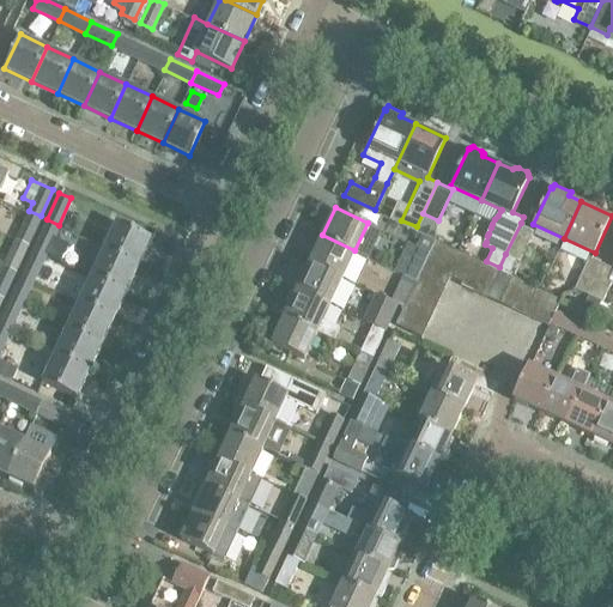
[(29,211),(16,237),(28,243),(41,216),(29,211)]
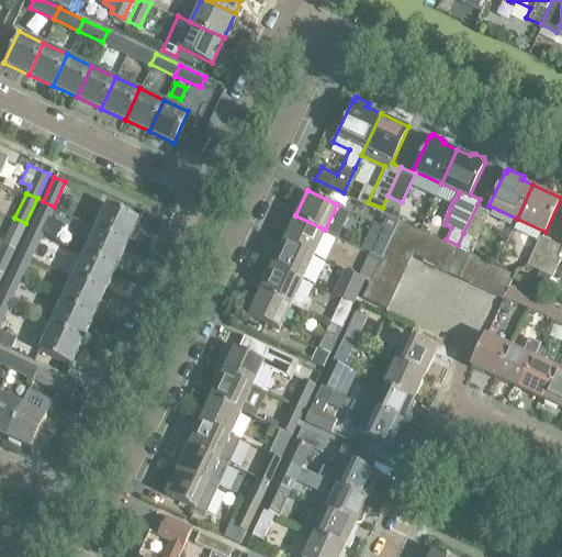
[(43,201),(32,225),(42,231),(54,207),(43,201)]
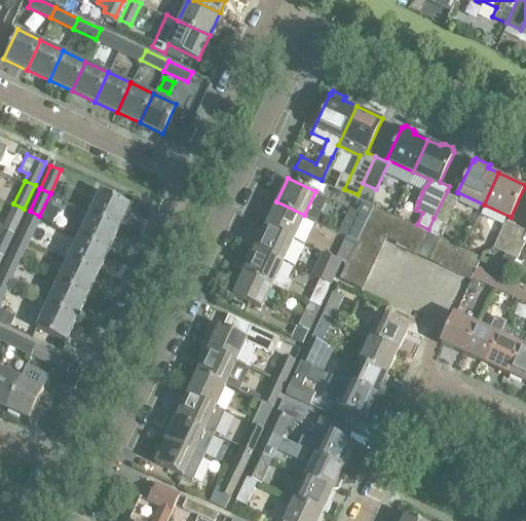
[(101,189),(89,212),(119,225),(129,202),(101,189)]
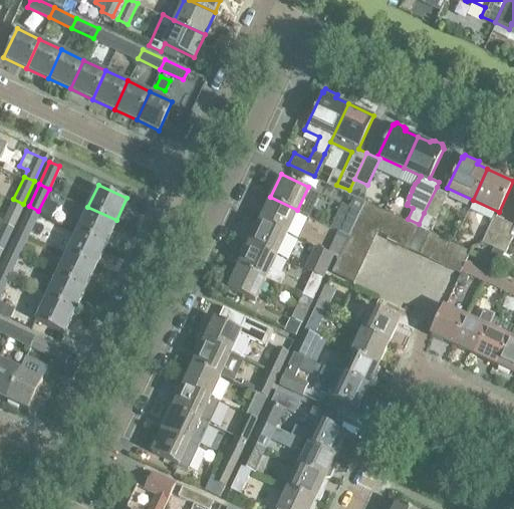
[(437,187),(424,213),(436,218),(448,193),(437,187)]
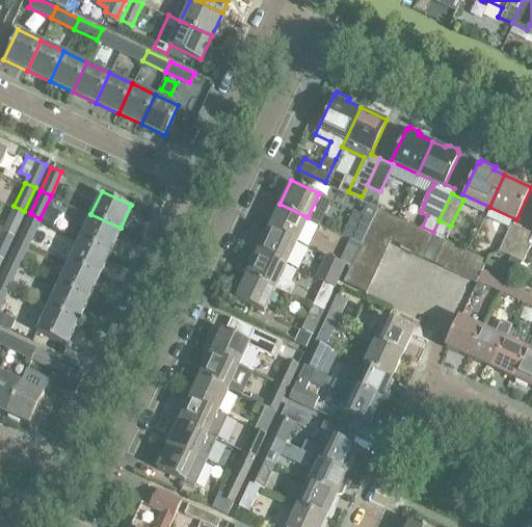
[(280,204),(269,227),(297,240),(308,217),(280,204)]
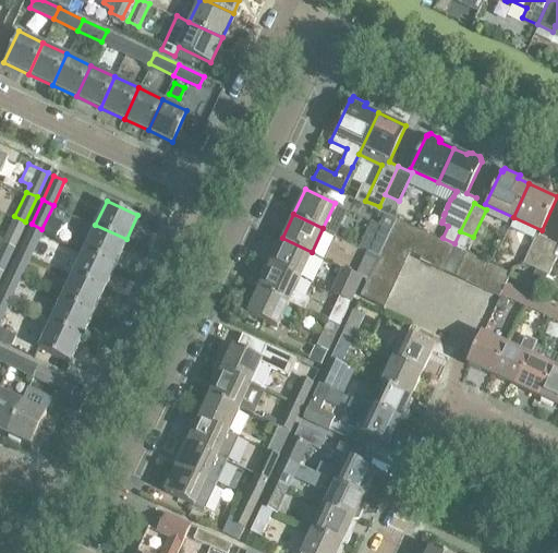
[(14,216),(3,240),(14,245),(25,221),(14,216)]
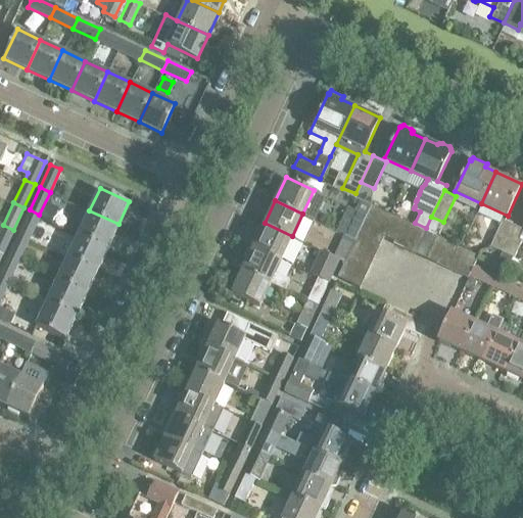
[(366,215),(389,225),(394,214),(372,203),(366,215)]
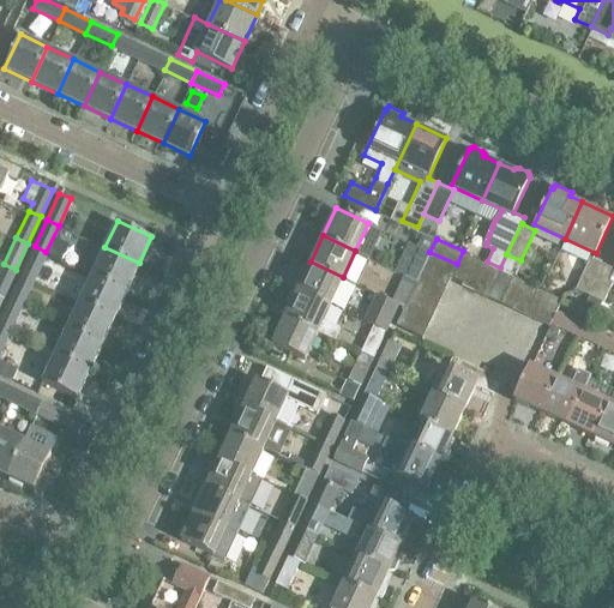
[(35,246),(22,272),(34,278),(46,252),(35,246)]
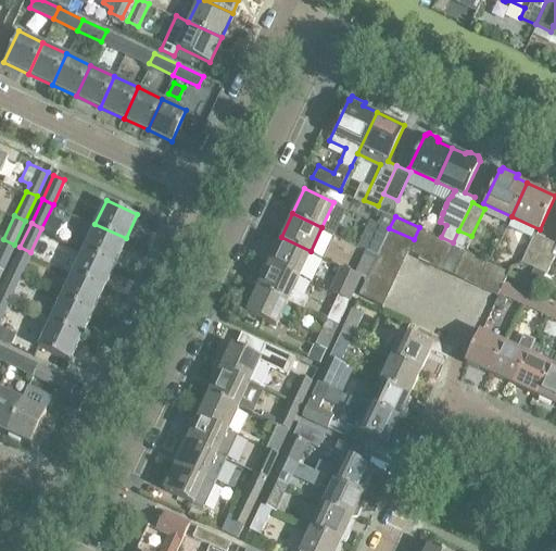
[(378,253),(381,246),(389,228),(379,223),(367,248),(378,253)]
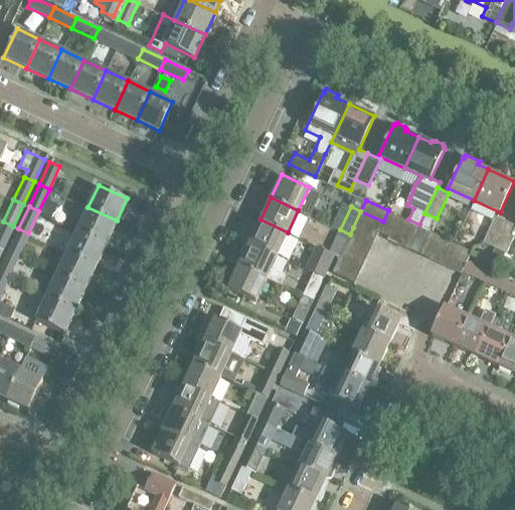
[(88,207),(77,229),(107,242),(117,220),(88,207)]
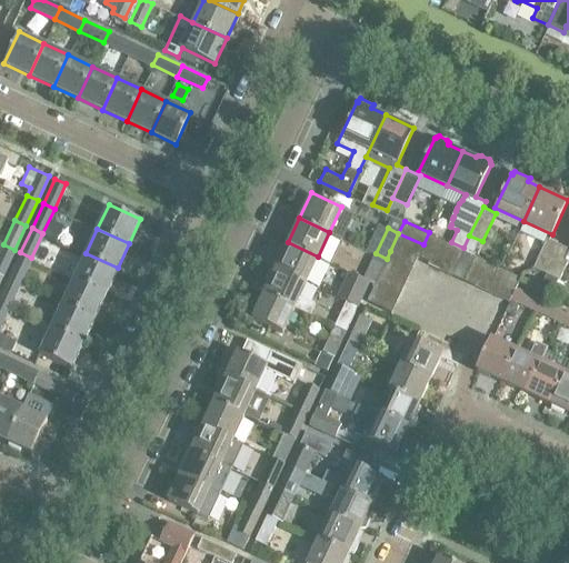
[(419,253),(430,259),(440,238),(429,232),(423,244),(419,253)]
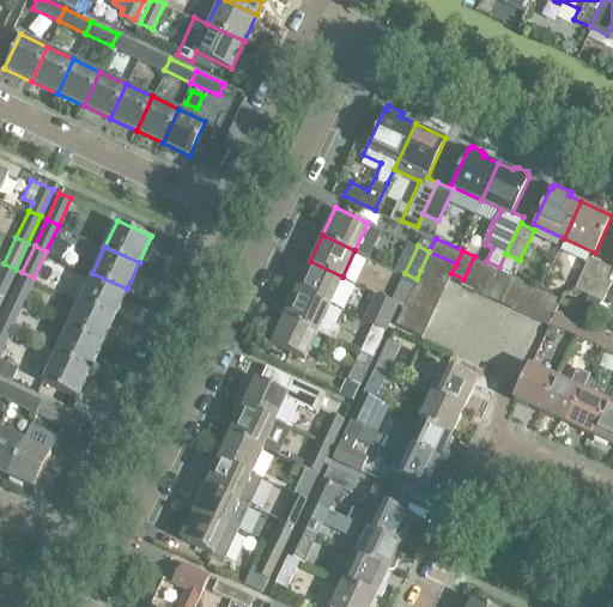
[(447,283),(451,273),(456,263),(429,252),(420,271),(447,283)]
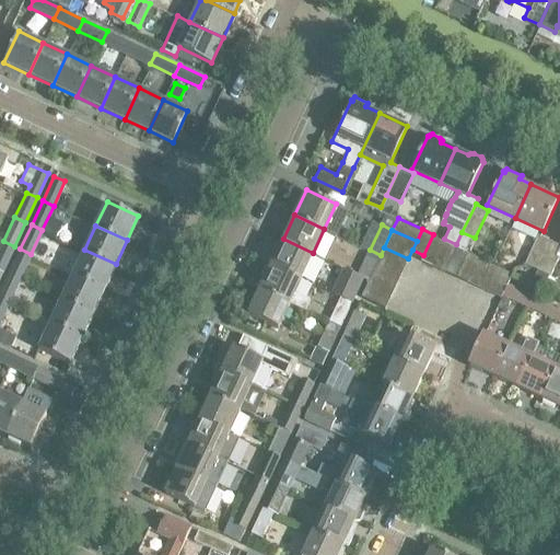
[(526,262),(539,267),(551,239),(539,233),(526,262)]
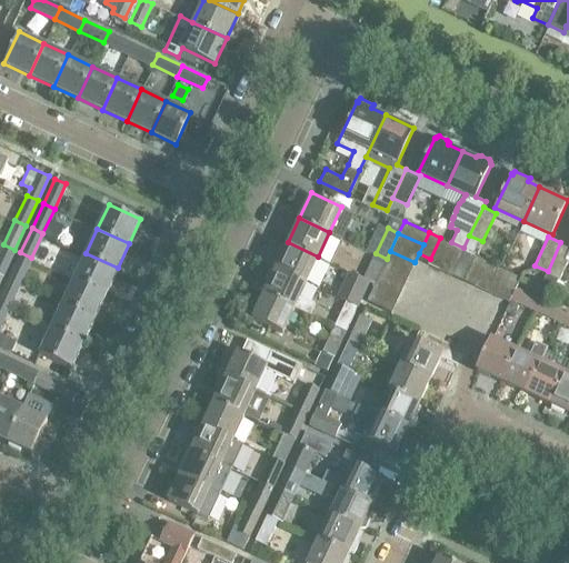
[(429,261),(440,267),(451,242),(440,238),(430,259),(429,261)]
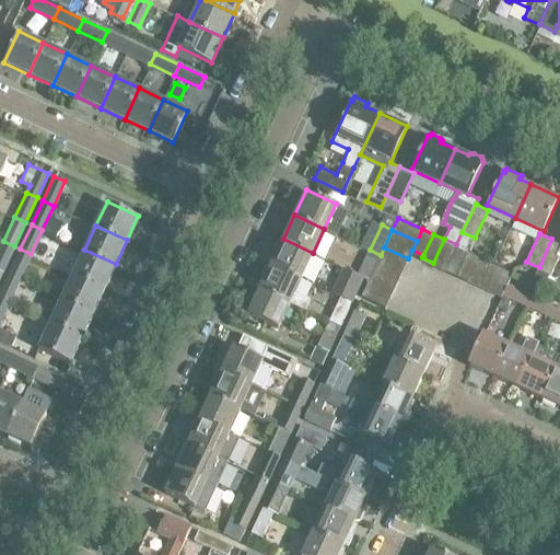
[(283,239),(271,263),(301,277),(313,253),(283,239)]
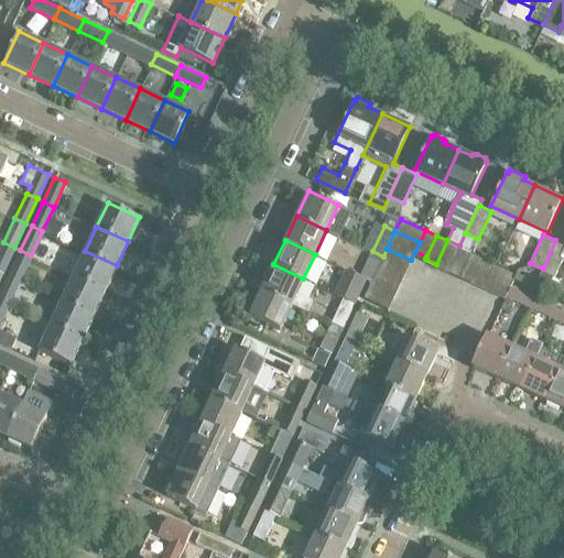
[(459,245),(447,240),(436,264),(448,270),(459,245)]
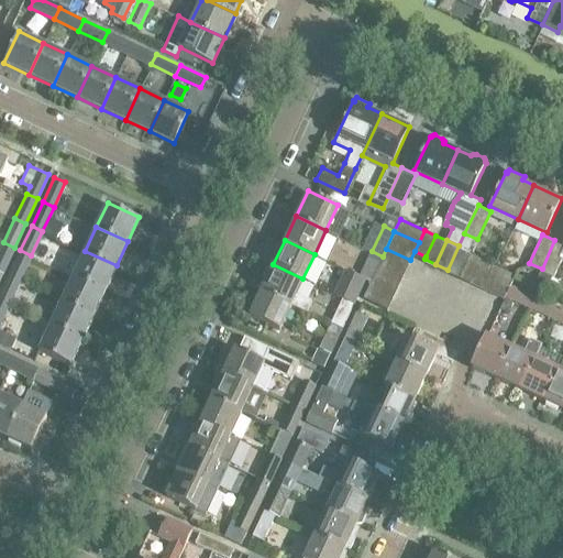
[(562,243),(554,240),(542,269),(543,270),(553,274),(554,274),(562,254),(562,243)]
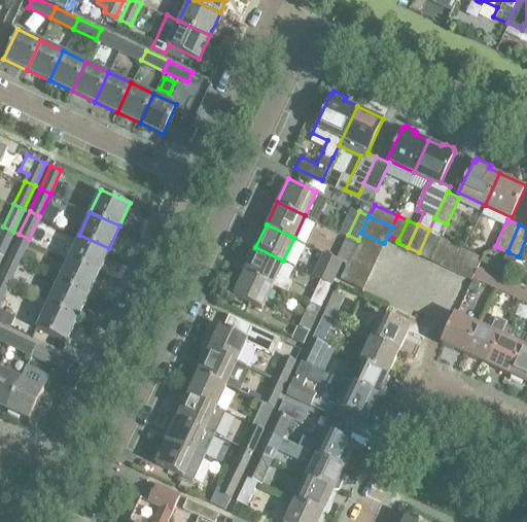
[(3,227),(0,233),(0,252),(3,254),(13,232),(3,227)]
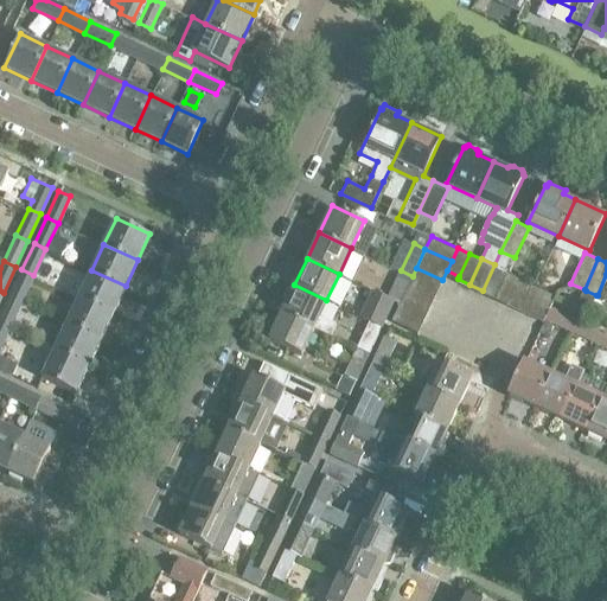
[(483,291),(494,296),(506,270),(494,264),(483,291)]
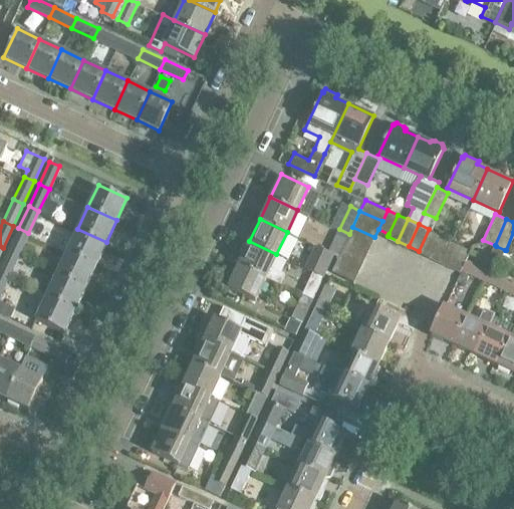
[(369,248),(374,237),(352,227),(349,234),(347,238),(369,248)]
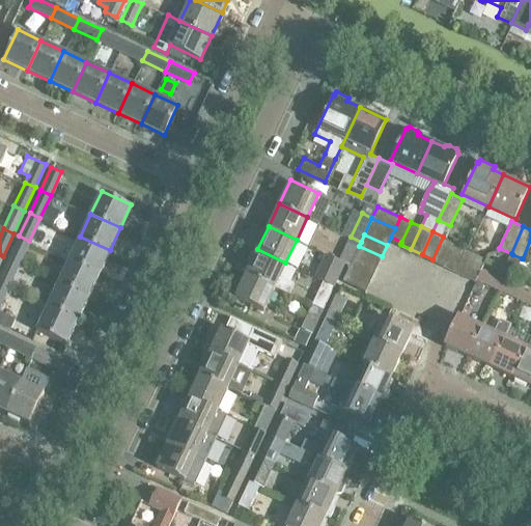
[(19,236),(8,258),(19,264),(29,241),(19,236)]
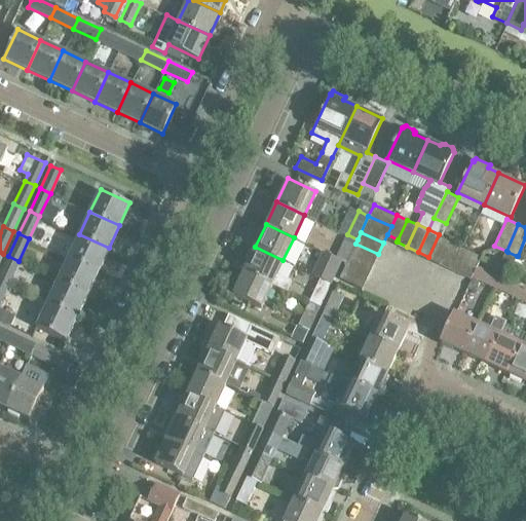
[(79,234),(69,257),(98,270),(109,248),(79,234)]
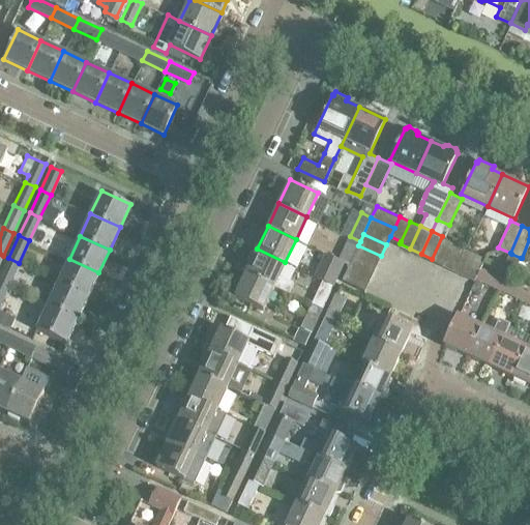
[(350,264),(353,256),(358,245),(360,241),(350,236),(340,259),(345,262),(350,264)]
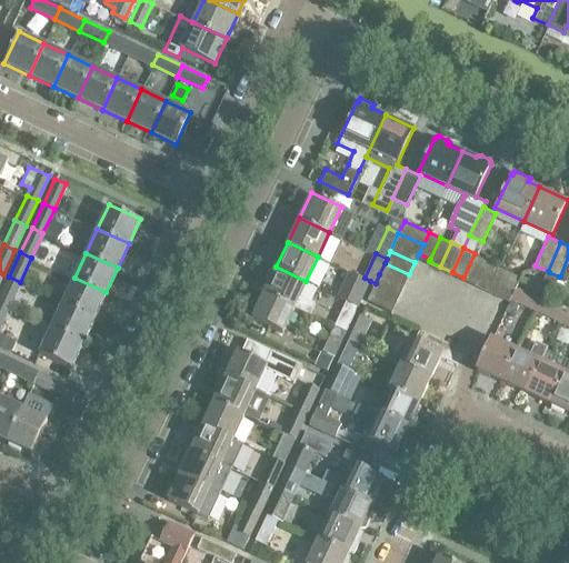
[(463,278),(475,283),(486,259),(475,253),(463,278)]
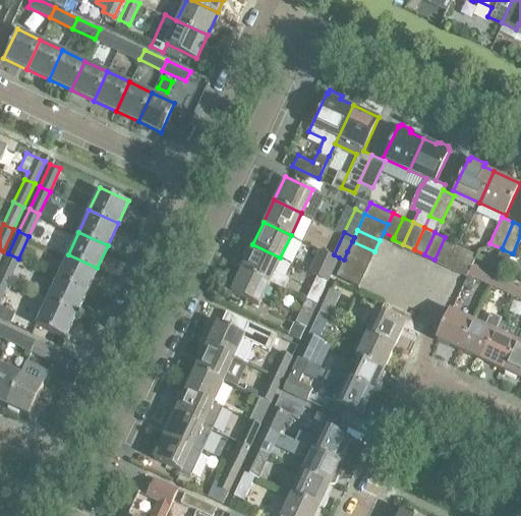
[(435,260),(446,265),(456,242),(445,237),(435,260)]
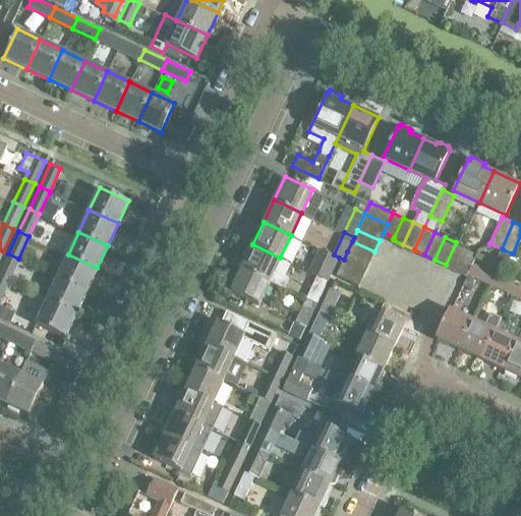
[(369,262),(374,251),(352,241),(347,251),(369,262)]
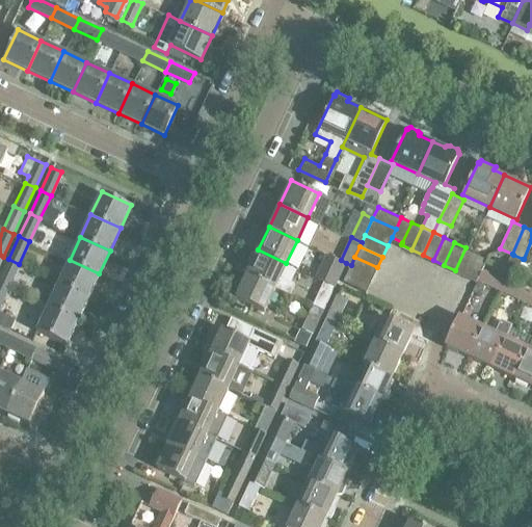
[(455,270),(466,274),(476,252),(466,247),(455,270)]
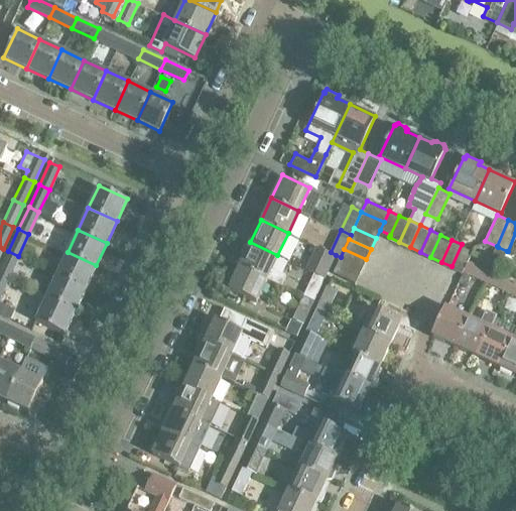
[(277,255),(250,242),(250,244),(246,243),(241,253),(244,255),(240,264),(267,277),(276,281),(281,270),(272,266),(277,255)]
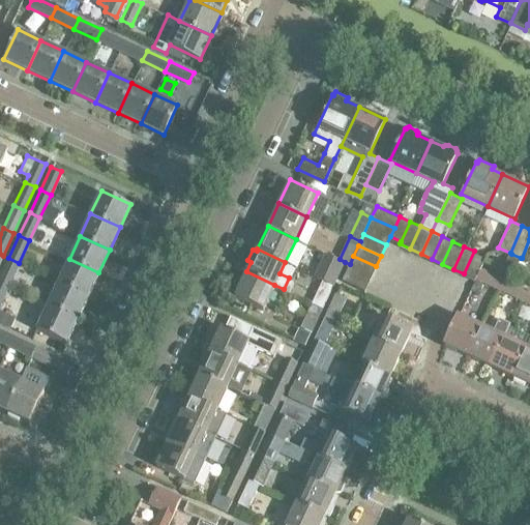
[(476,278),(481,266),(486,257),(474,251),(464,273),(475,279),(476,278)]
